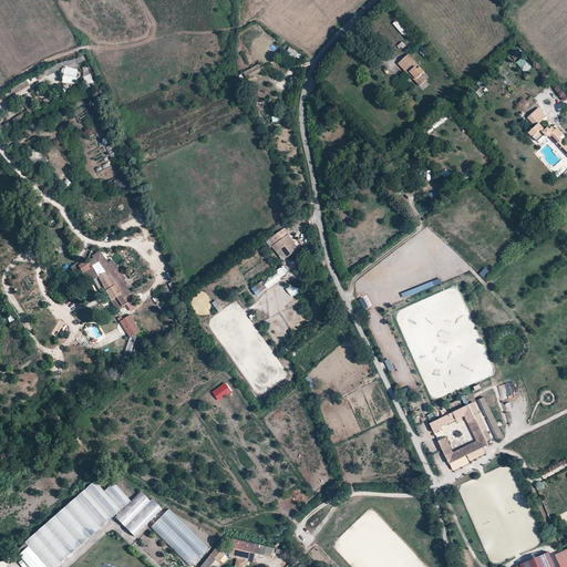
[(399,19),(393,22),(403,37),(409,32),(399,19)]
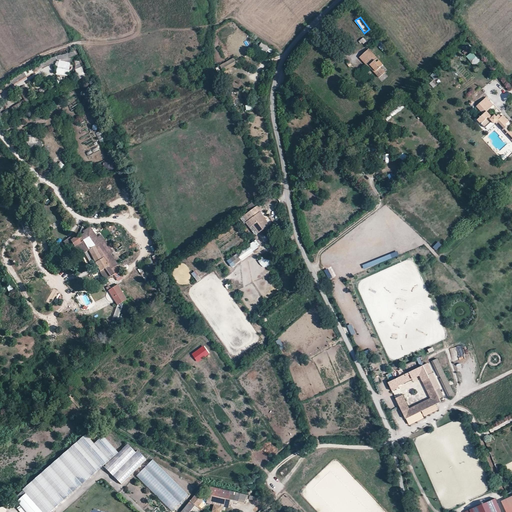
[(262,41),(258,47),(267,52),(270,47),(262,41)]
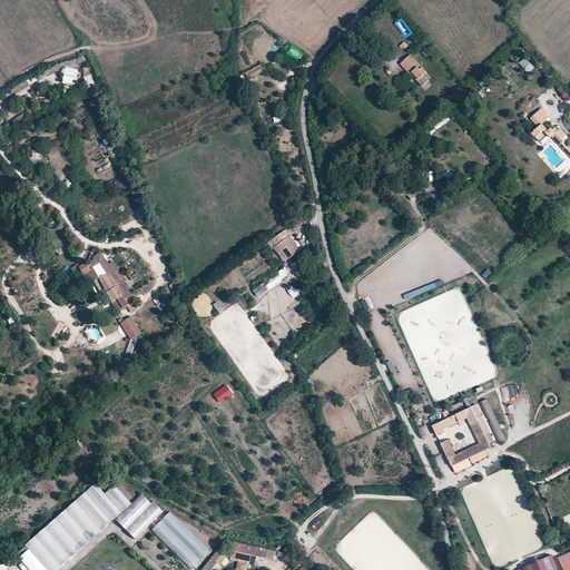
[(412,53),(401,62),(411,74),(413,72),(419,78),(421,81),(420,82),(423,87),(429,80),(424,75),(428,71),(412,53)]
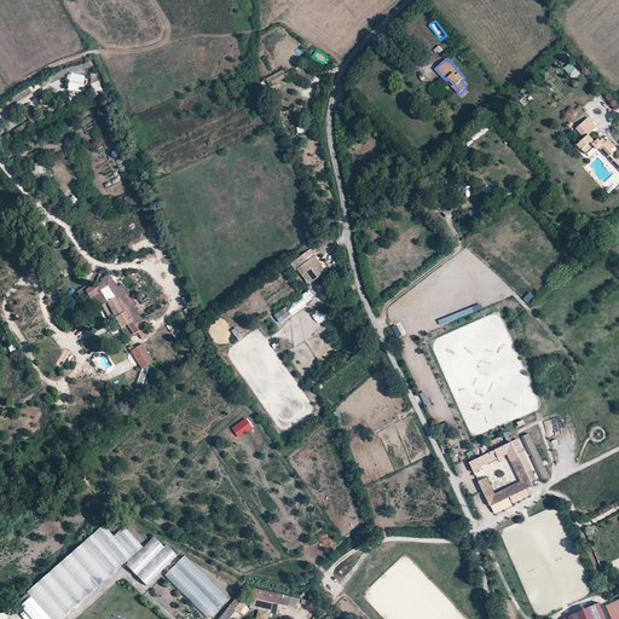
[(574,80),(580,73),(571,62),(563,69),(574,80)]
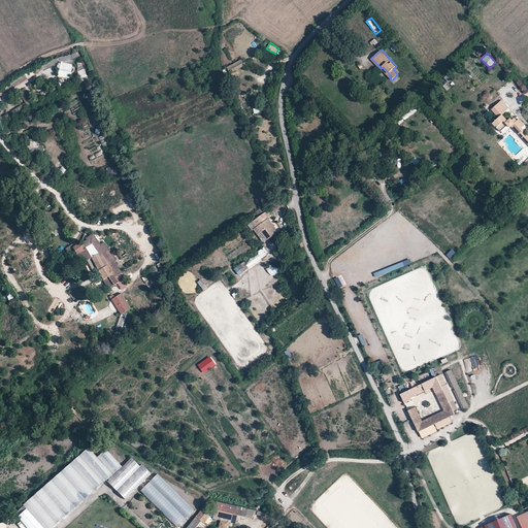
[(240,59),(227,67),(231,73),(244,66),(240,59)]
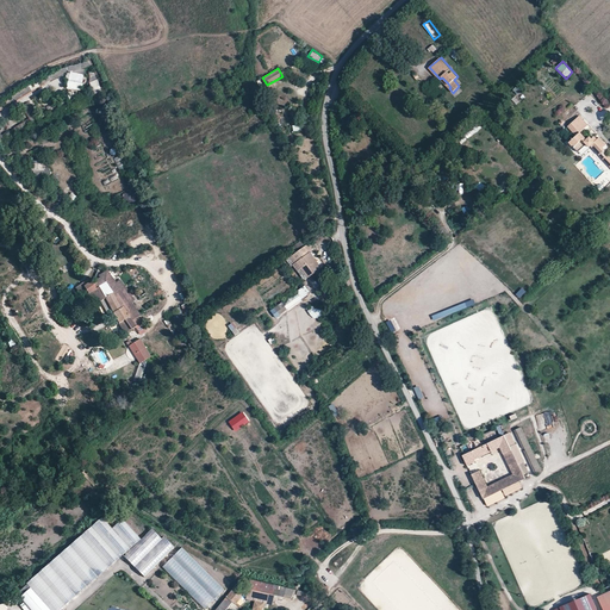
[(97,69),(88,70),(92,92),(100,91),(97,69)]
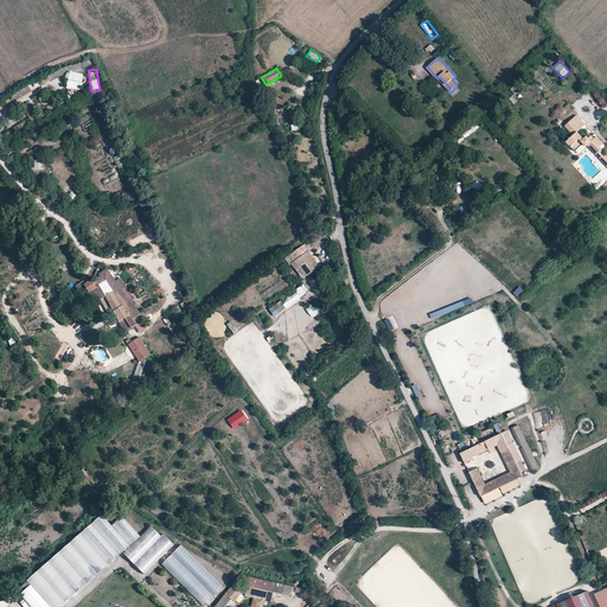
[(83,84),(84,72),(68,71),(66,88),(78,89),(78,84),(83,84)]
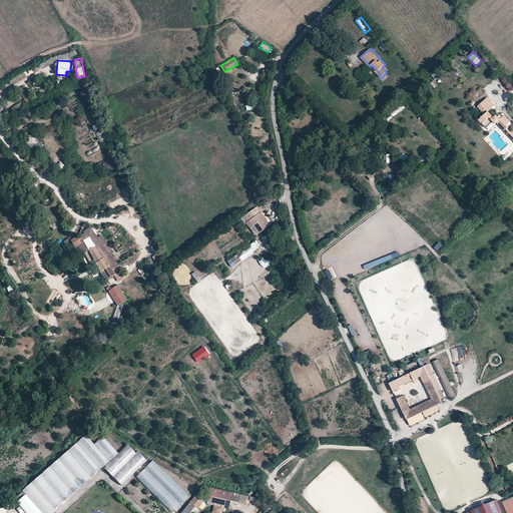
[(18,89),(25,100),(13,106),(15,109),(33,99),(25,85),(18,89)]
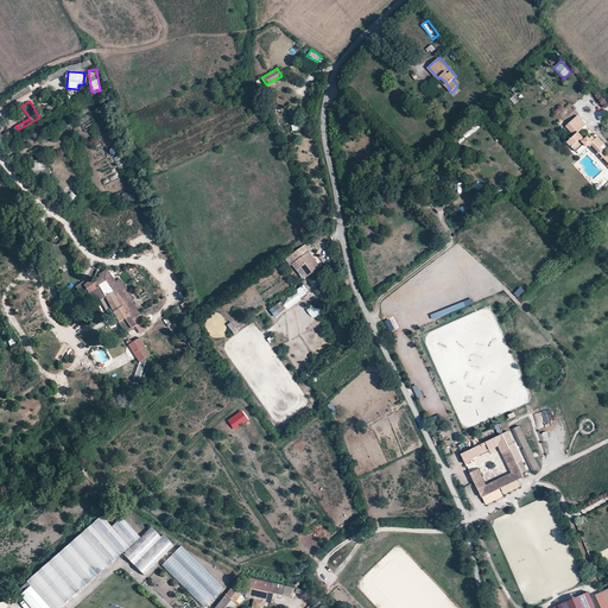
[(564,143),(572,152),(581,145),(584,147),(586,146),(596,157),(597,156),(601,152),(600,151),(601,150),(606,146),(597,138),(596,139),(594,141),(590,139),(589,137),(586,140),(582,135),(580,133),(586,127),(577,118),(567,127),(574,134),(564,143)]
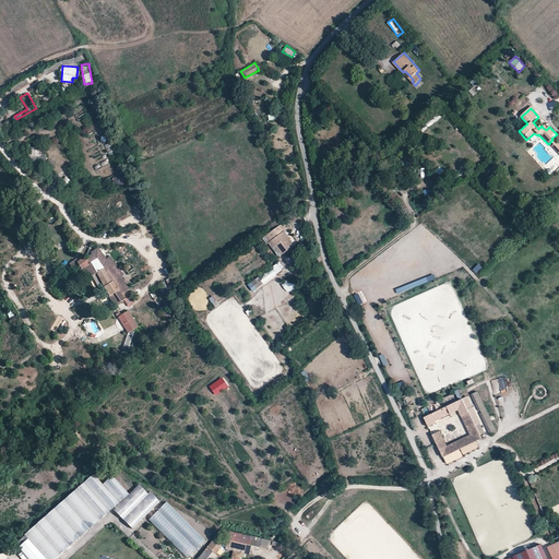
[(79,120),(88,116),(86,109),(75,115),(79,120)]
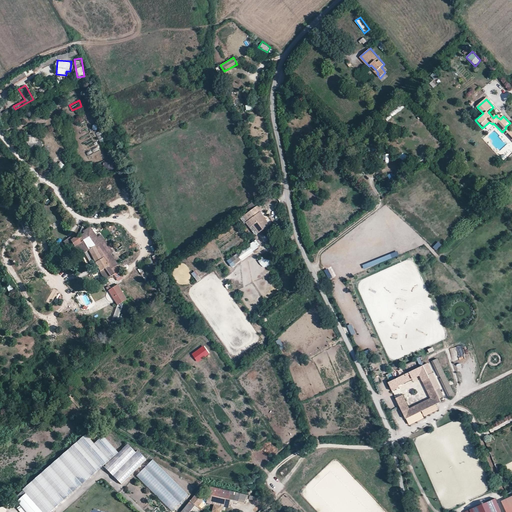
[(395,115),(405,106),(402,102),(392,111),(395,115)]
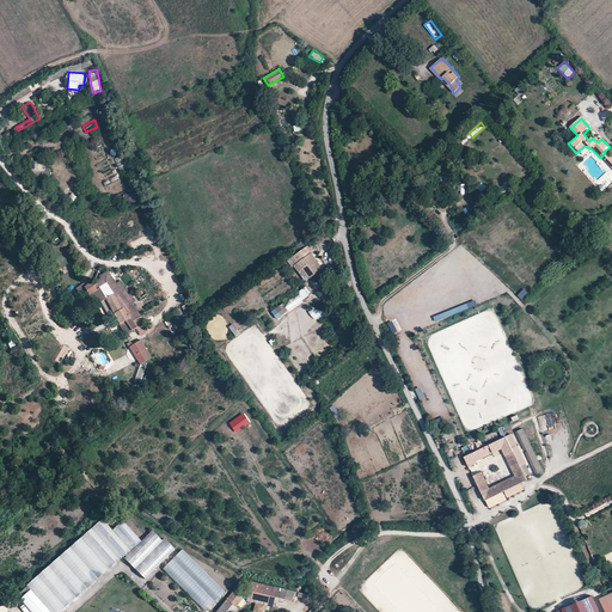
[(605,153),(601,157),(611,167),(611,157),(605,151),(604,152),(605,153)]
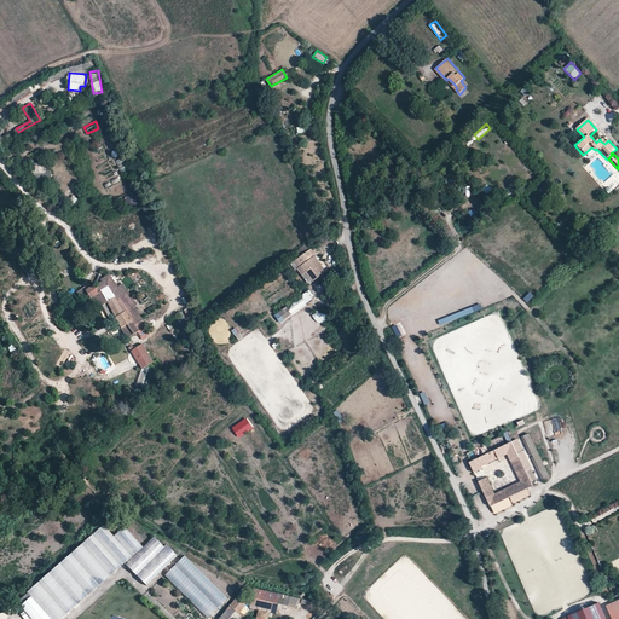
[(51,179),(52,171),(45,169),(46,163),(35,162),(34,177),(51,179)]
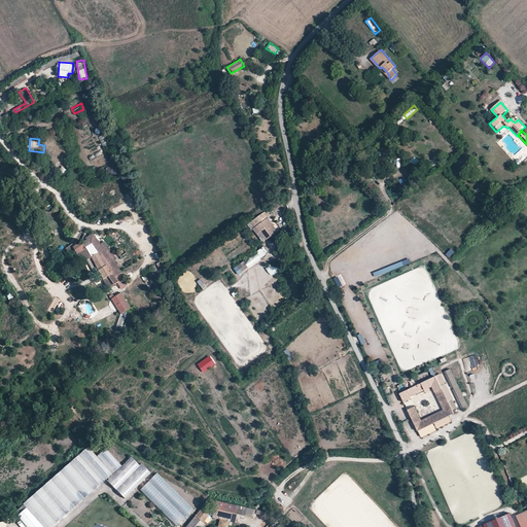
[(117,176),(116,166),(103,167),(104,173),(112,172),(112,177),(117,176)]
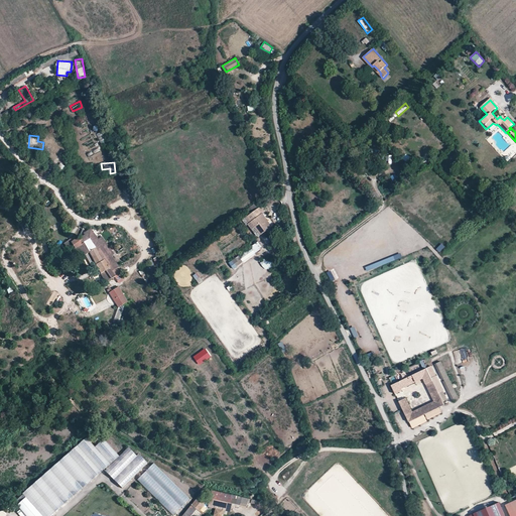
[(258,201),(250,206),(254,211),(261,206),(258,201)]
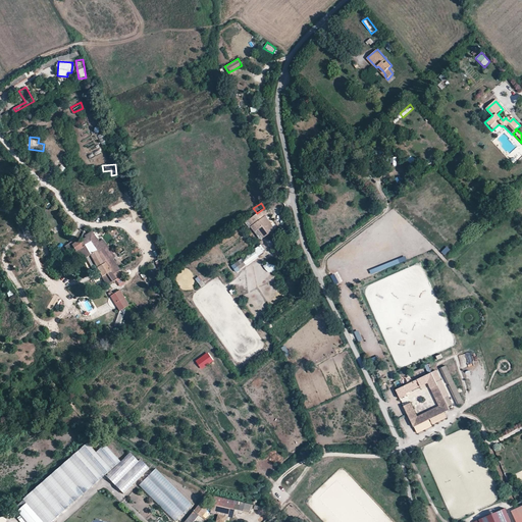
[(257,213),(249,219),(253,225),(256,223),(262,232),(265,236),(276,227),(266,215),(268,213),(264,208),(257,213)]
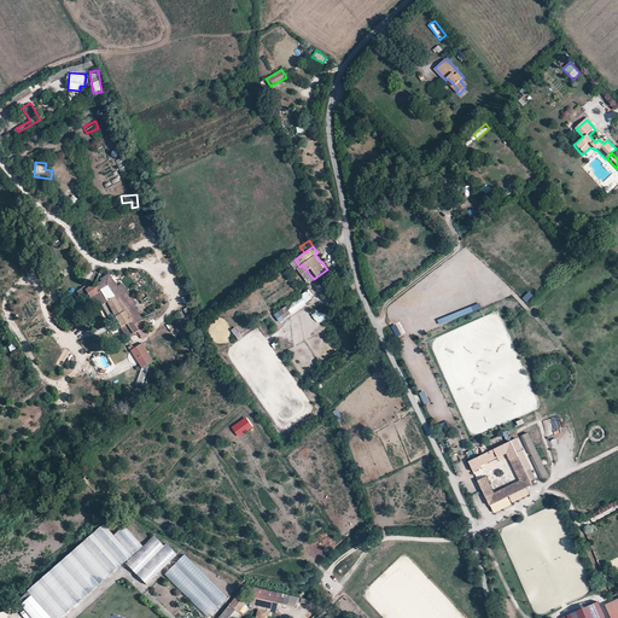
[(299,267),(297,268),(305,279),(310,275),(303,264),(299,267)]
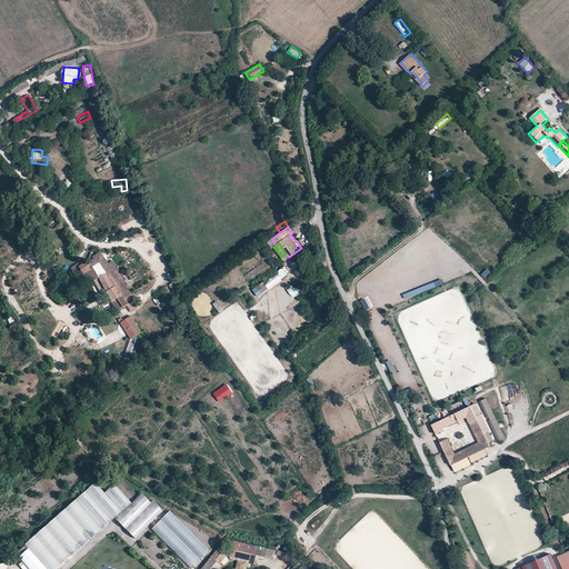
[(121,305),(126,312),(130,309),(122,299),(121,296),(125,293),(127,296),(130,293),(123,285),(120,287),(118,285),(121,282),(118,278),(121,276),(111,262),(108,265),(100,253),(96,257),(97,258),(95,260),(92,258),(89,260),(90,261),(86,265),(85,262),(79,267),(83,275),(85,273),(92,268),(93,267),(100,277),(98,279),(108,297),(111,302),(112,302),(117,299),(121,305)]
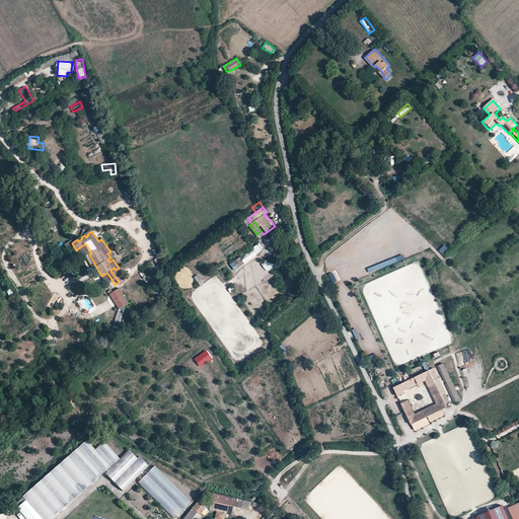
[(244,264),(265,249),(261,242),(240,256),(244,264)]
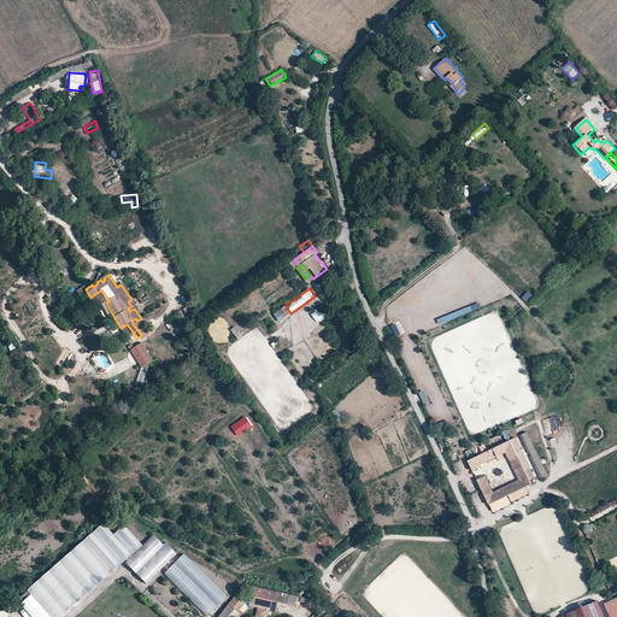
[(92,297),(98,305),(106,299),(100,291),(92,297)]
